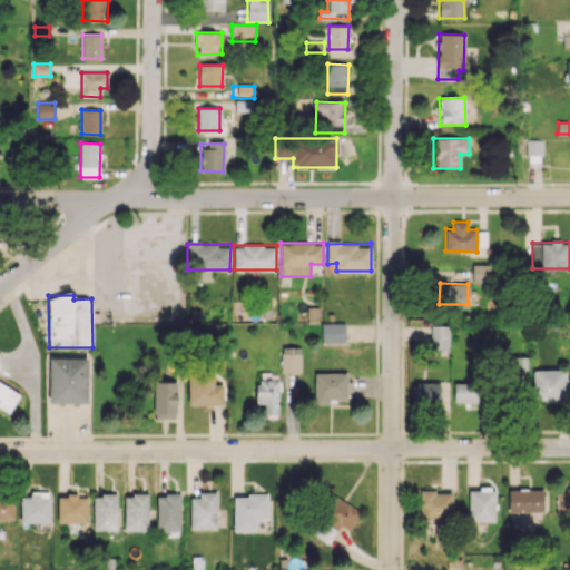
[(344,323),(321,324),(322,344),(345,343),(344,323)]
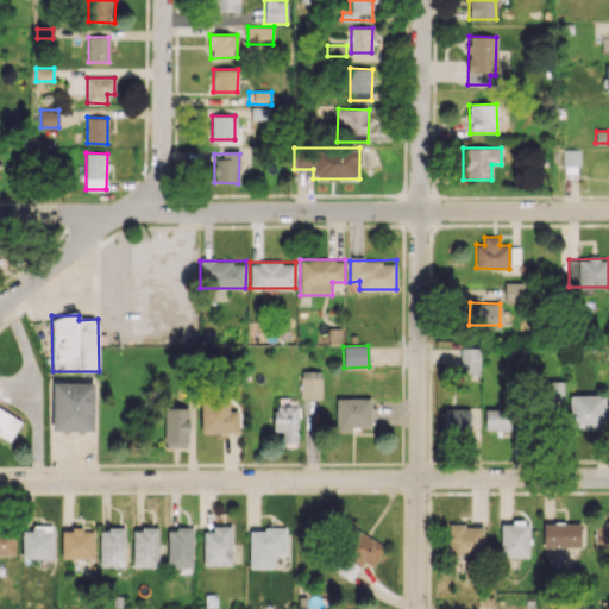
[(479,349),(460,347),(459,375),(479,375),(479,349)]
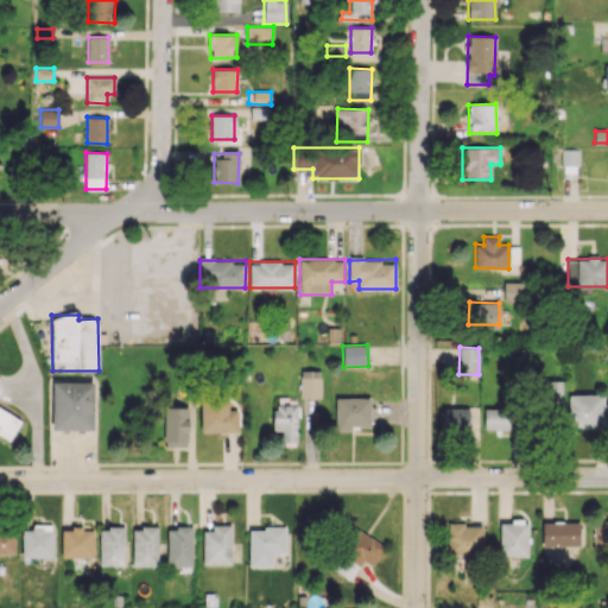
[(321,398),(321,377),(301,377),(299,398),(321,398)]
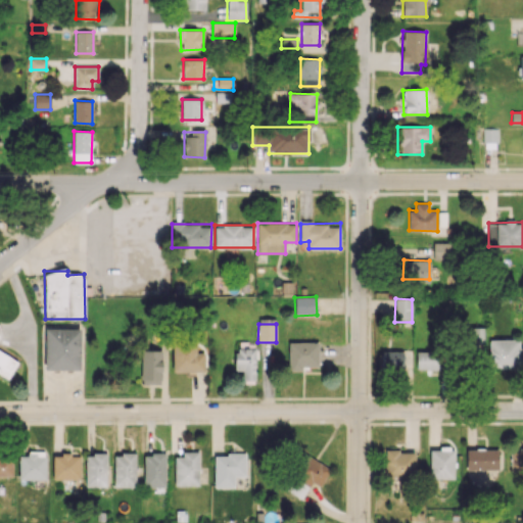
[(483,327),(466,327),(465,351),(477,351),(477,343),(483,343),(483,327)]
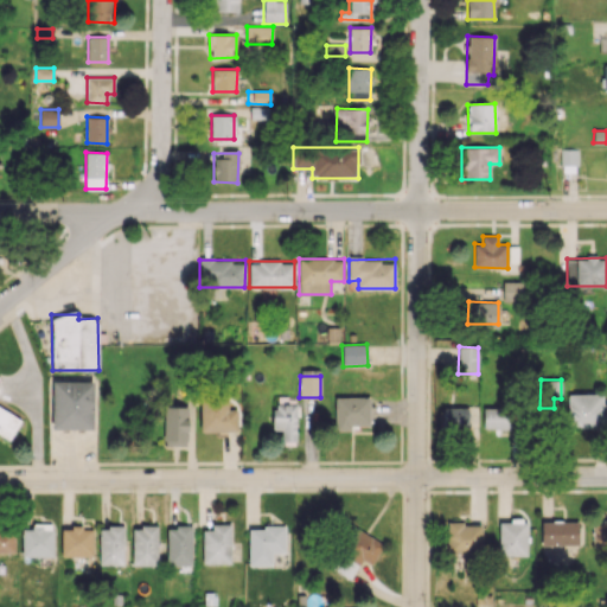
[(93,429),(91,381),(52,382),(52,429),(93,429)]
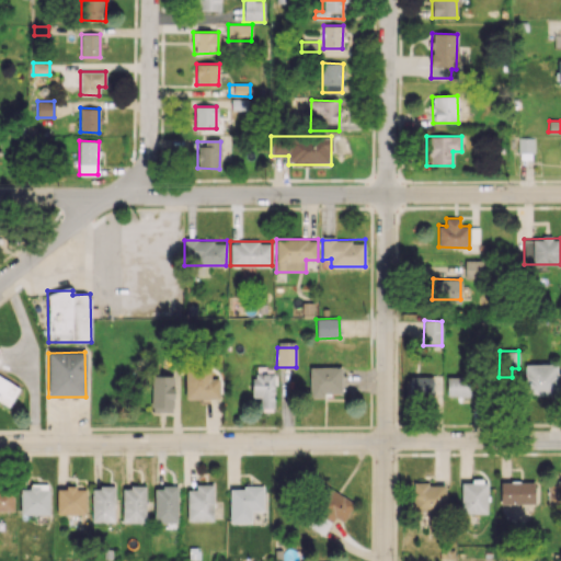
[(525,365),(526,395),(559,393),(558,364),(525,365)]
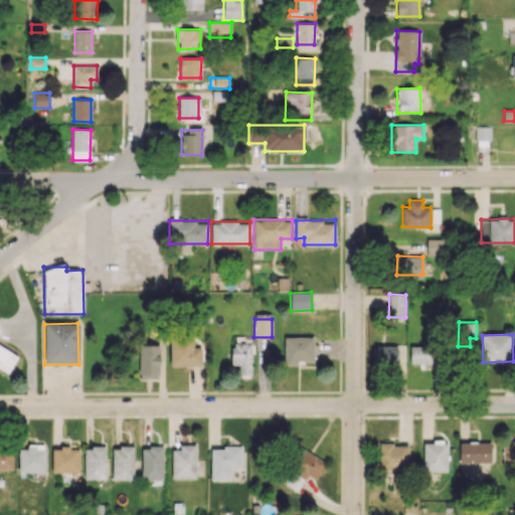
[(314,337),(284,337),(284,364),(298,365),(299,361),(313,361),(314,337)]
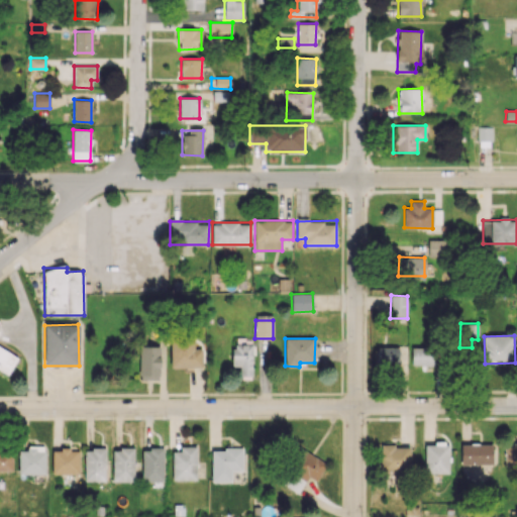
[(202,348),(194,348),(194,339),(171,339),(171,368),(202,367),(202,348)]
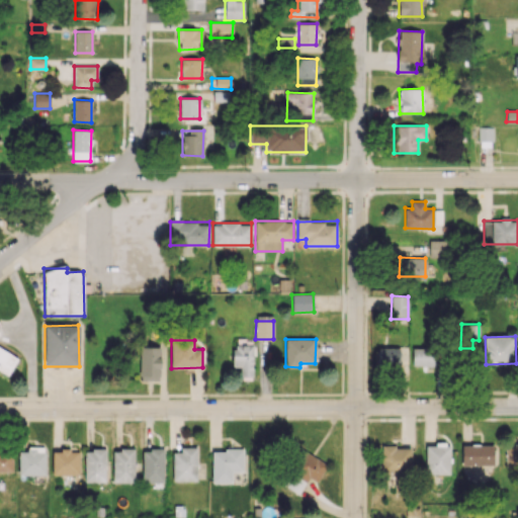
[(233,366),(241,366),(241,380),(254,380),(254,345),(233,345),(233,366)]
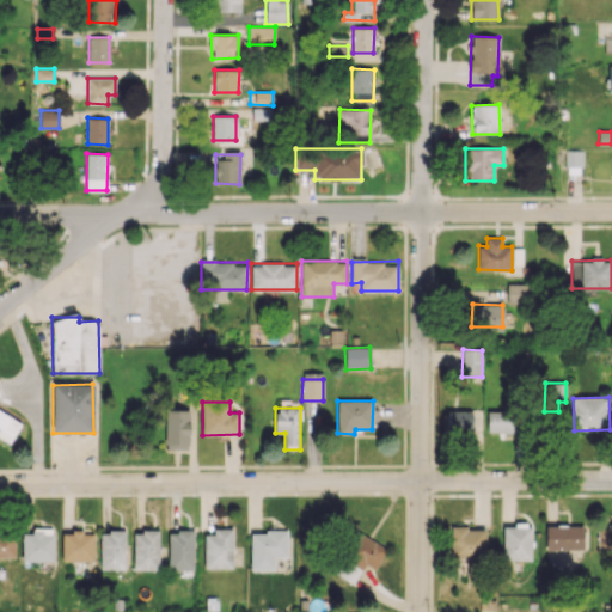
[(189,410),(165,410),(165,448),(189,450),(189,410)]
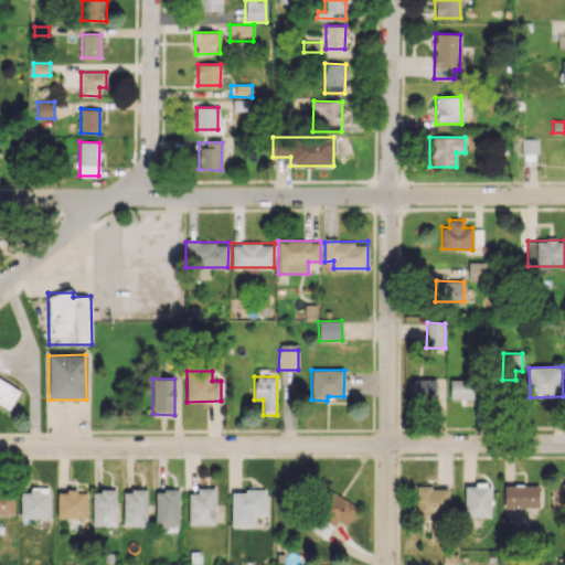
[(436,380),(413,379),(412,400),(435,400),(436,380)]
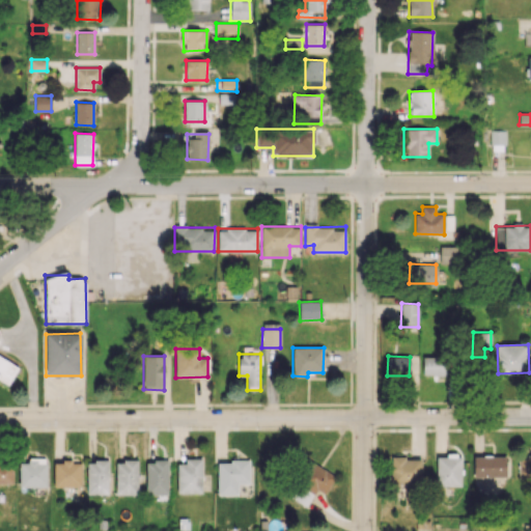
[(445,357),(422,357),(422,375),(445,375),(445,357)]
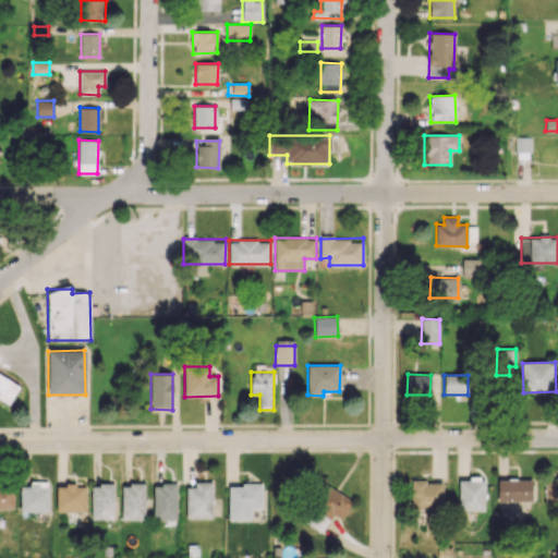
[(0,386),(0,399),(9,404),(20,385),(4,377),(0,386)]
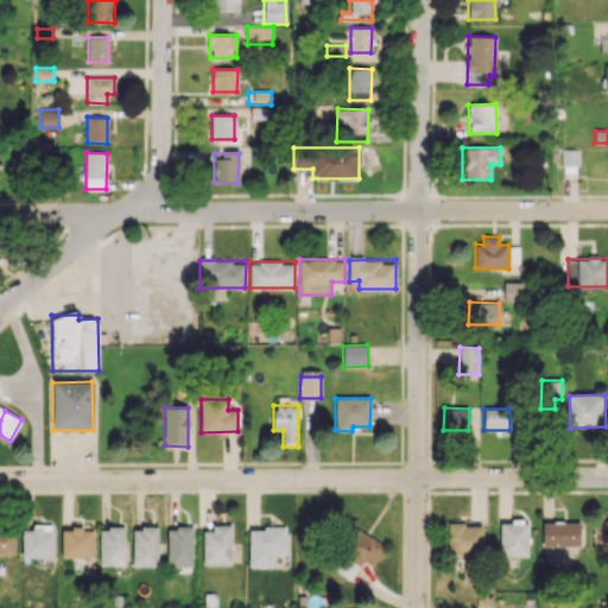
[(500,556),(529,556),(529,521),(500,521),(500,556)]
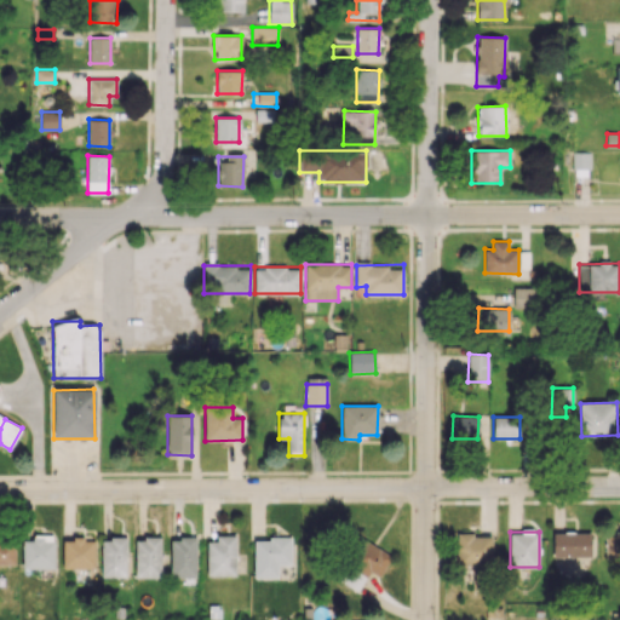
[(591,533),(552,532),(552,556),(590,557),(591,533)]
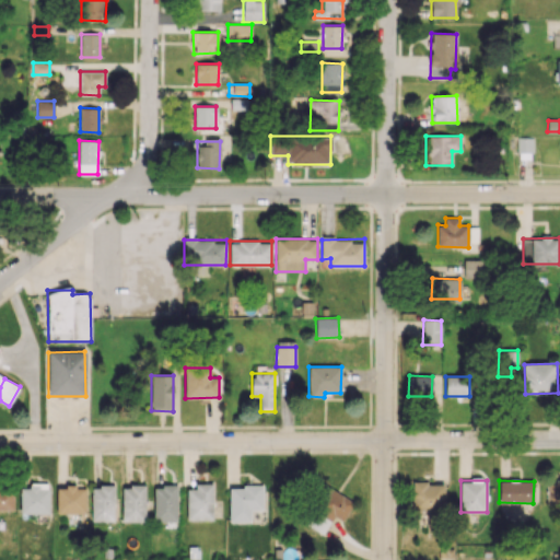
[(559,480),(547,480),(546,503),(559,502),(559,480)]
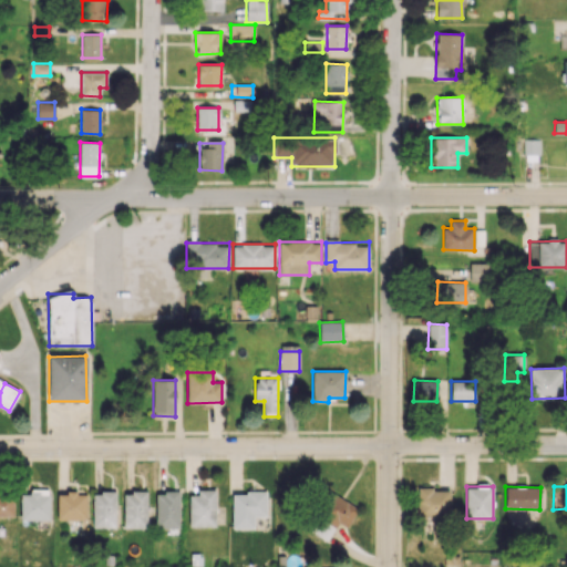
[(21,519),(49,519),(49,488),(30,488),(30,494),(21,494),(21,519)]
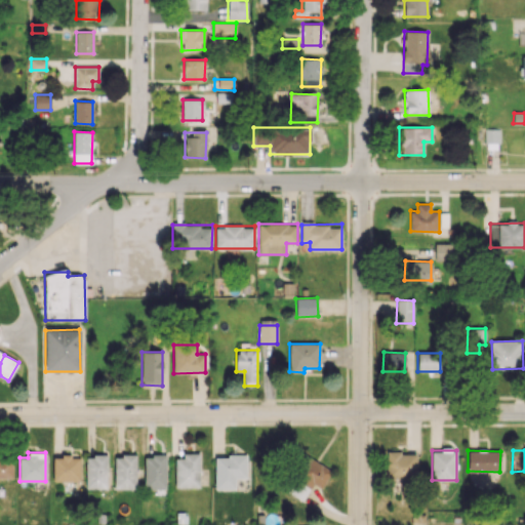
[(387,478),(416,479),(416,453),(387,452),(387,478)]
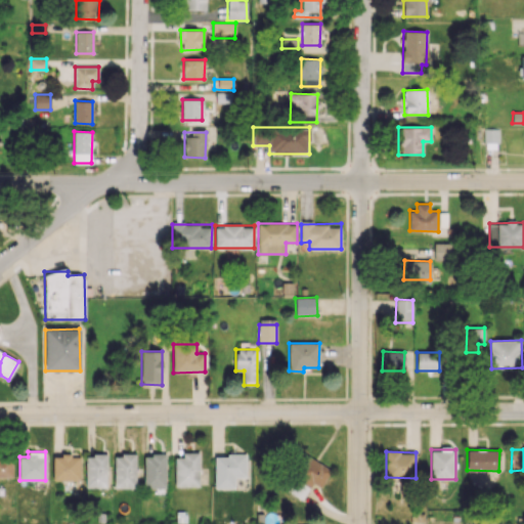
[(175,457),(175,486),(200,486),(200,452),(182,452),(182,457),(175,457)]
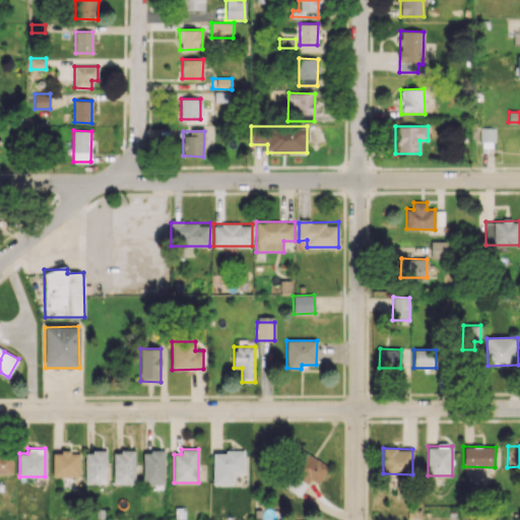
[(85,483),(107,483),(106,451),(84,451),(85,483)]
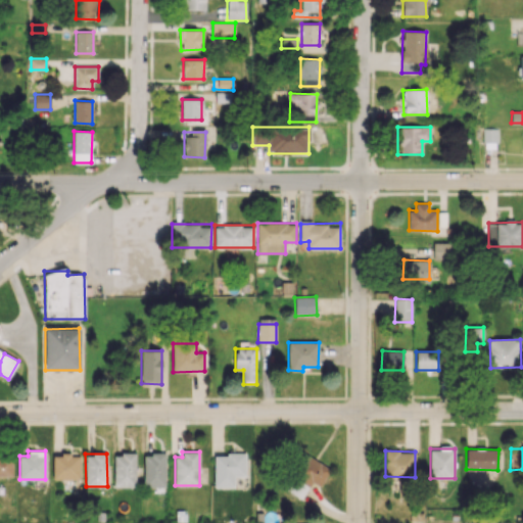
[(114,454),(113,486),(135,486),(136,454),(114,454)]
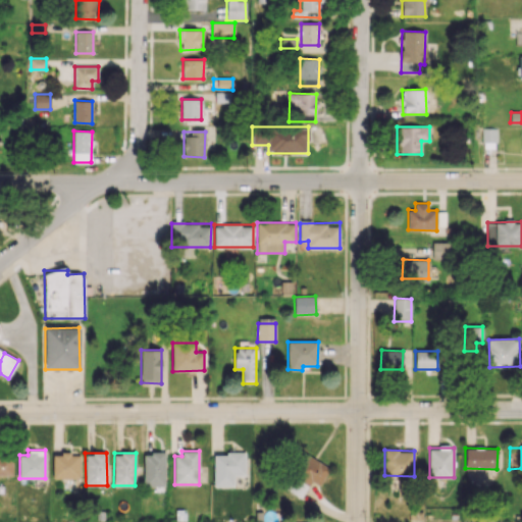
[(165,486),(165,453),(144,453),(143,485),(165,486)]
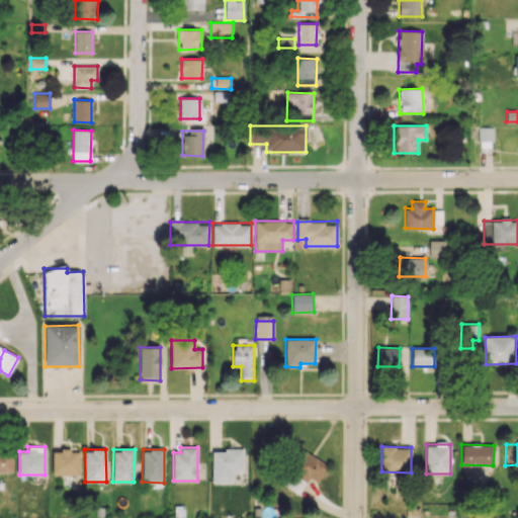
[(211,483),(232,483),(232,471),(243,471),(243,450),(212,449),(211,483)]
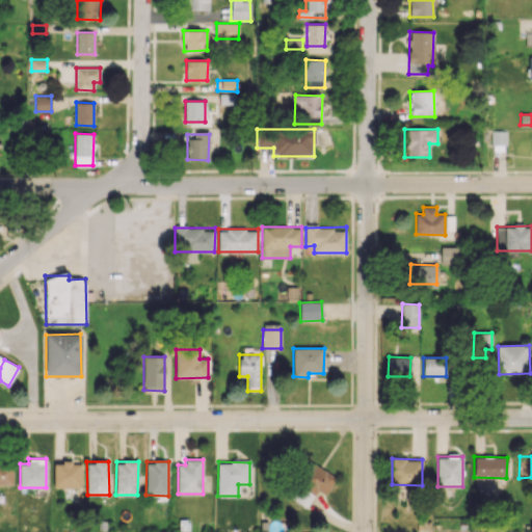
[(337,476),(310,461),(289,498),(307,508),(317,489),(326,495),(337,476)]
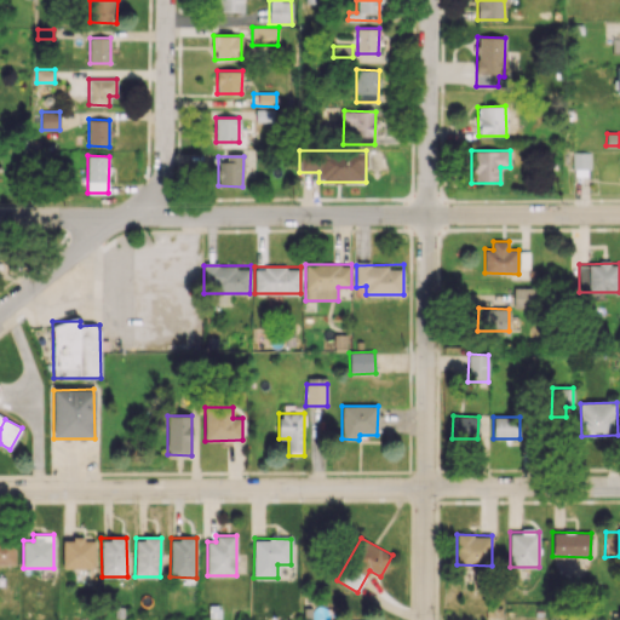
[(95,539),(63,539),(63,568),(95,568),(95,539)]
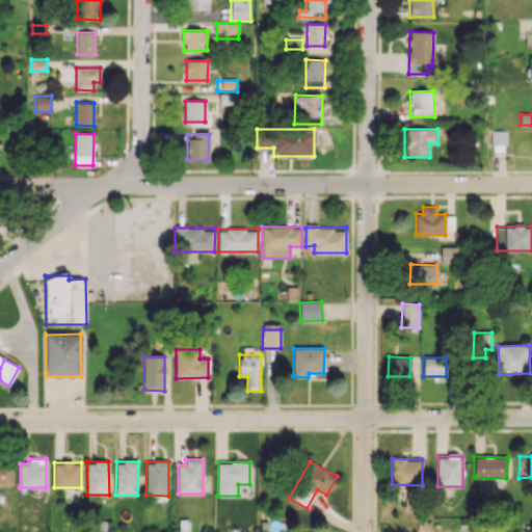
[(0,484),(14,484),(12,463),(0,463),(0,484)]
